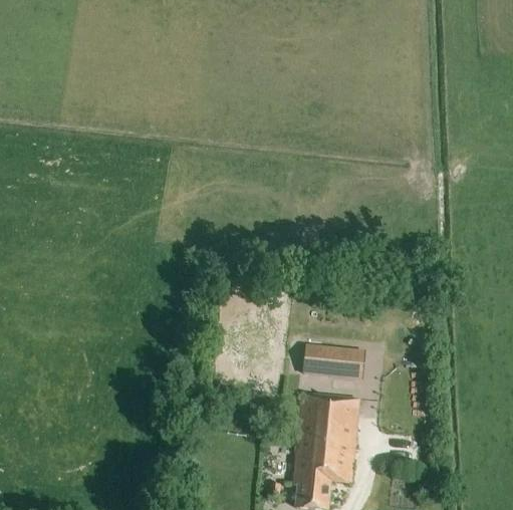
[(304,373),(361,379),(363,348),(307,344),(304,373)]
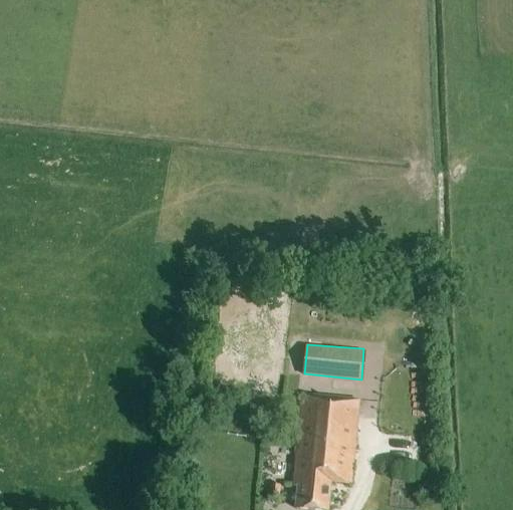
[(351,482),(359,400),(302,395),(293,472),(292,484),(298,484),(296,506),(328,509),(331,481),(351,482)]
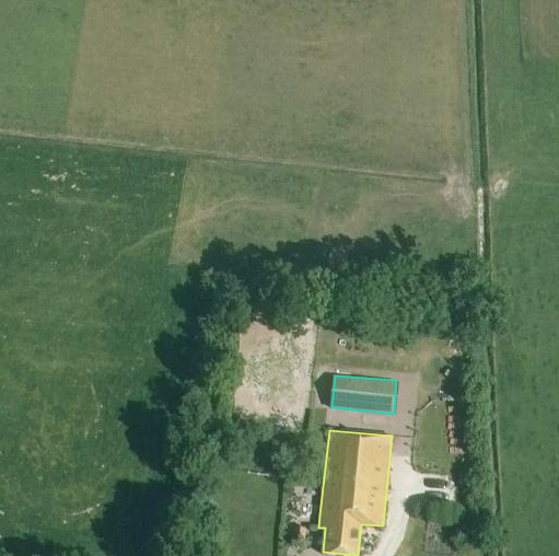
[(453,497),(453,473),(431,473),(431,497),(453,497)]
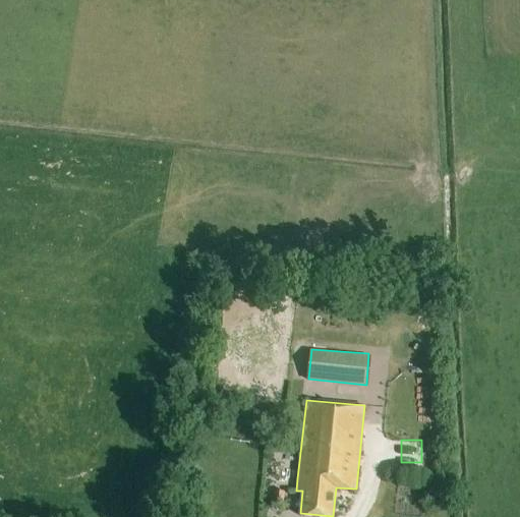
[(449,501),(451,485),(441,484),(439,500),(449,501)]
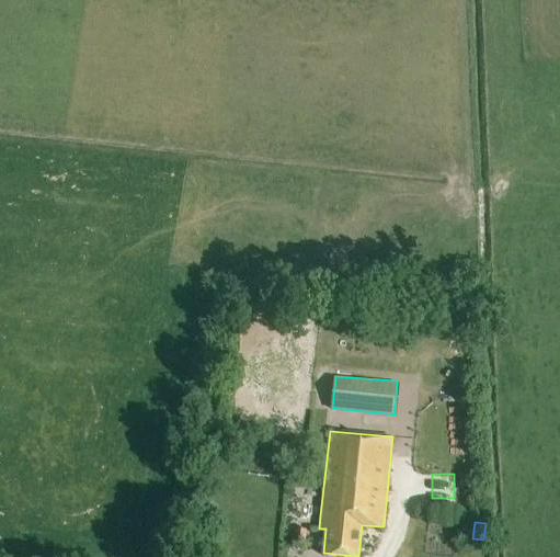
[(294,526),(293,541),(304,542),(305,527),(294,526)]
